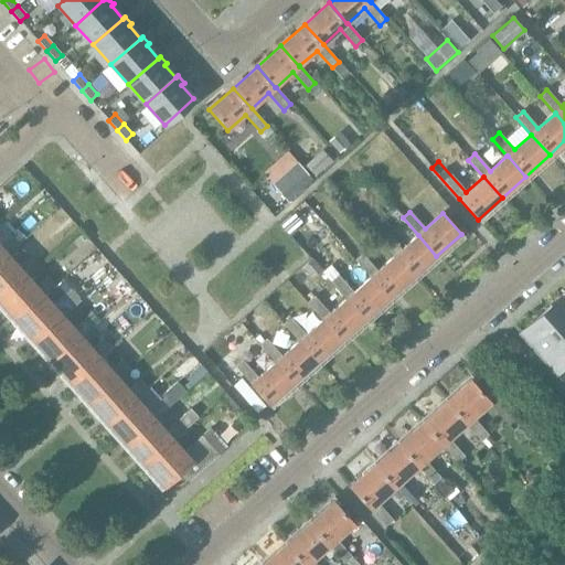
[(418,235),(401,251),(385,233),(379,240),(394,256),(413,277),(436,256),(418,235)]
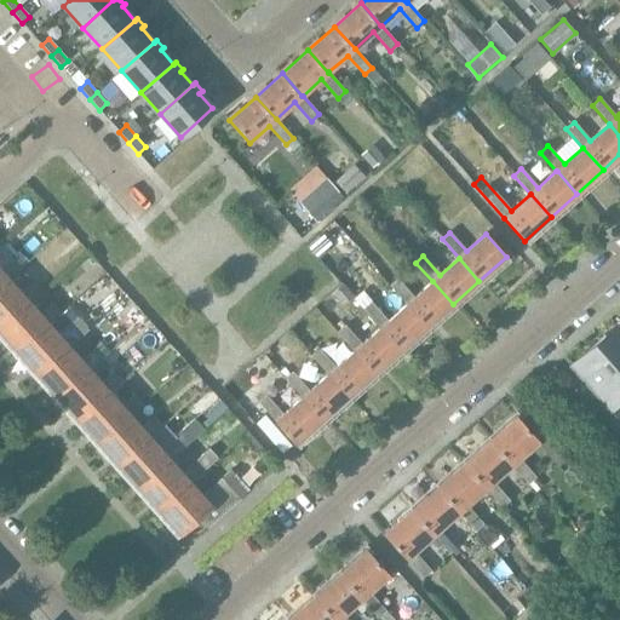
[(0,287),(9,280),(16,274),(7,264),(0,270),(0,287)]
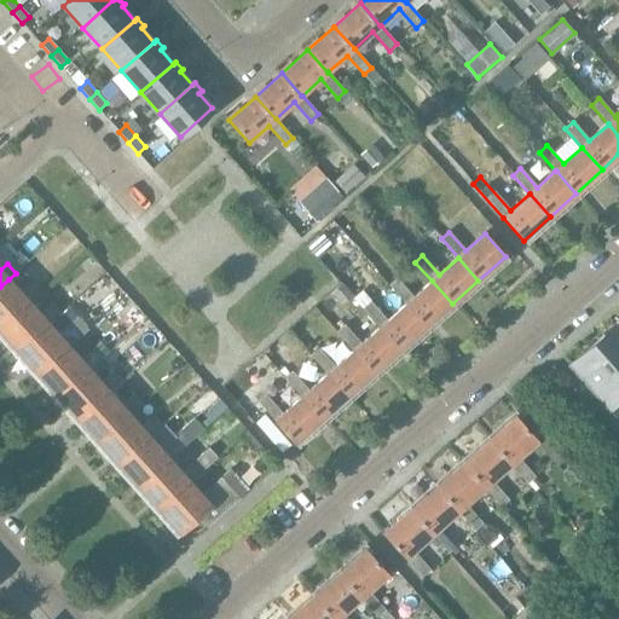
[(432,281),(414,298),(397,278),(388,285),(405,305),(406,304),(426,327),(452,304),(432,281)]
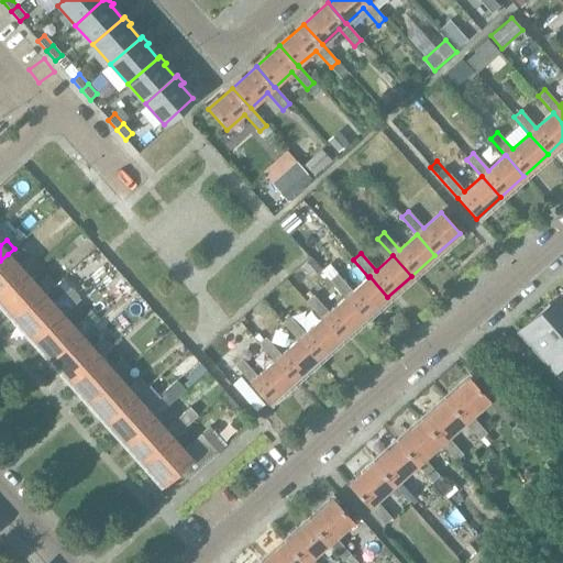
[(0,297),(25,275),(32,269),(24,261),(18,266),(8,254),(0,261),(0,297)]
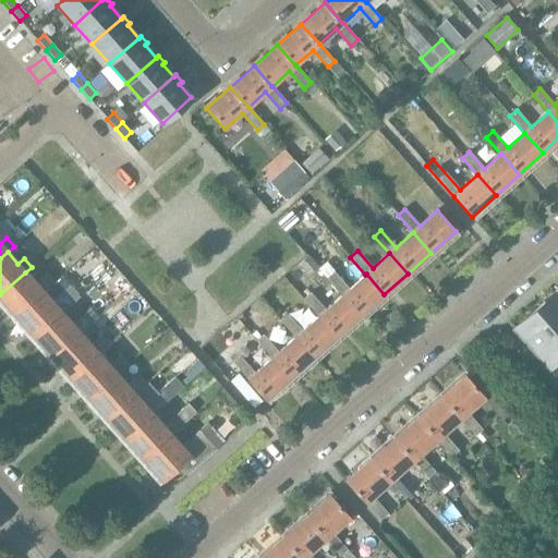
[(0,294),(0,300),(16,317),(44,292),(50,287),(43,278),(36,284),(25,273),(0,294)]
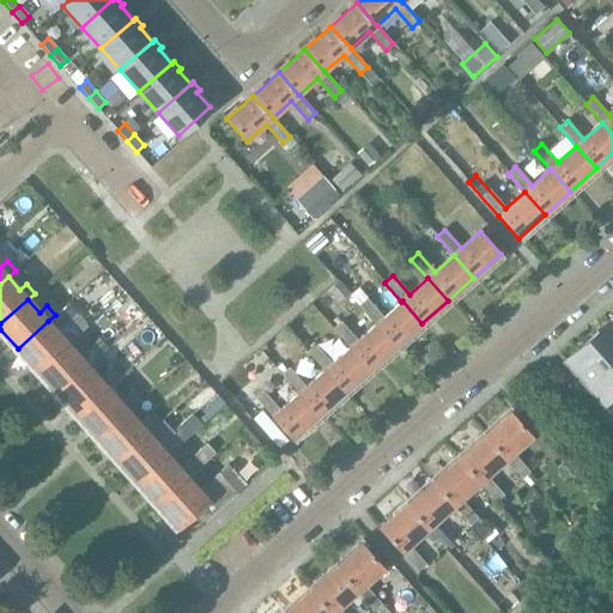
[(402,301),(401,302),(383,317),(366,299),(359,305),(376,325),(396,346),(422,323),(402,301)]
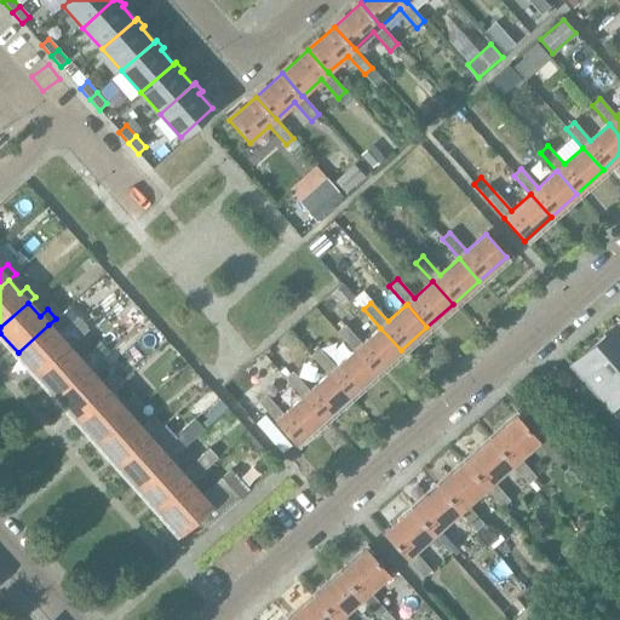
[(18,352),(38,375),(69,348),(76,342),(68,332),(61,338),(49,325),(18,352)]
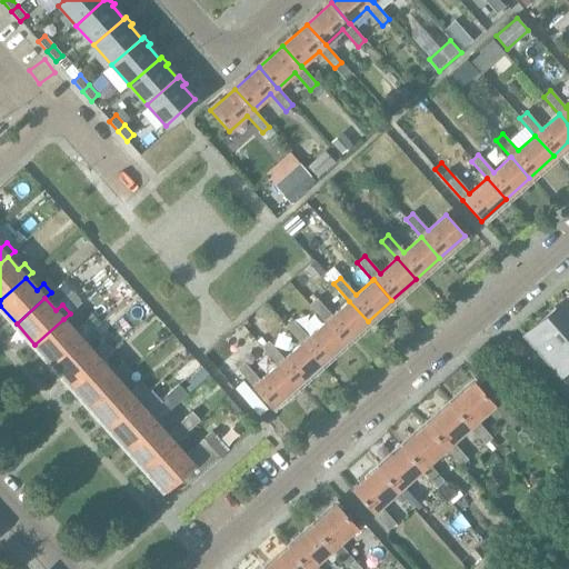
[(568,341),(568,299),(567,298),(546,317),(568,341)]
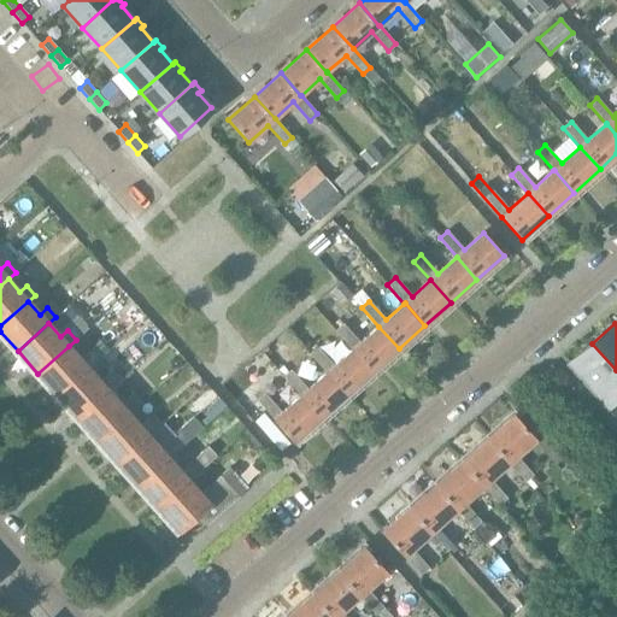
[(378,327),(359,342),(342,324),(335,330),(352,350),(372,372),(399,348),(378,327)]
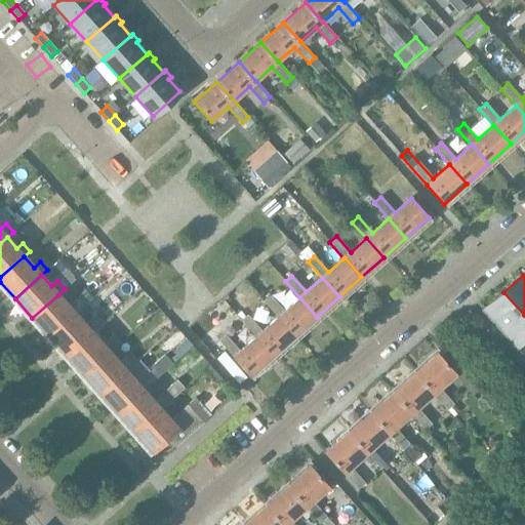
[(517,348),(524,339),(524,315),(503,292),(483,311),(517,348)]
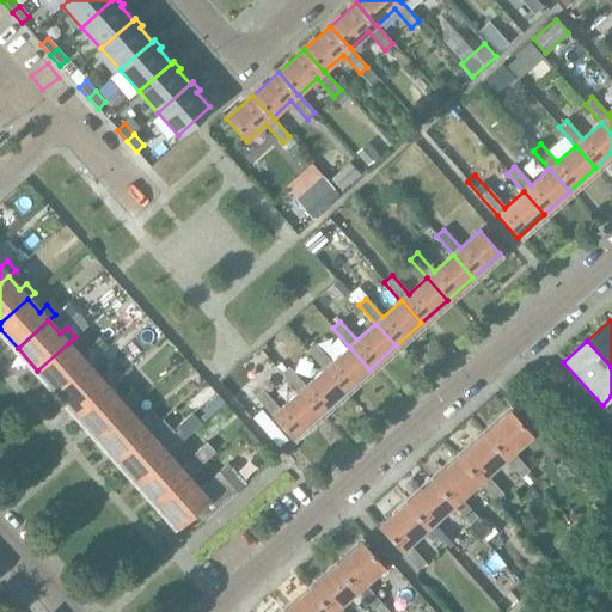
[(37,371),(57,393),(87,366),(95,359),(86,350),(79,356),(68,343),(37,371)]
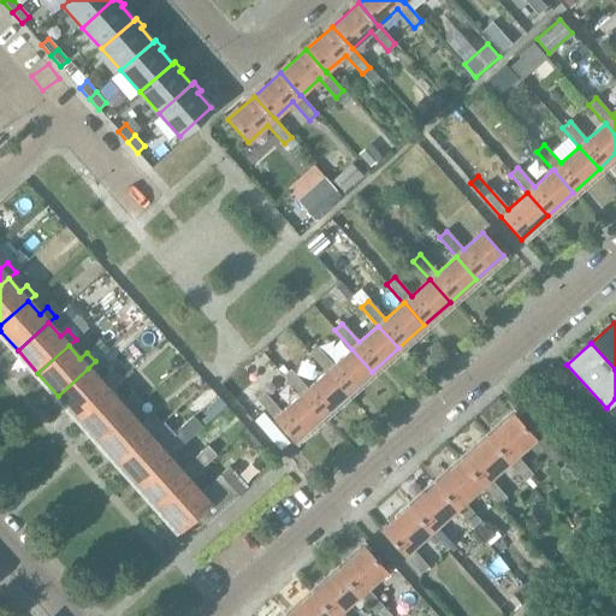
[(351,349),(333,366),(317,347),(309,354),(325,372),(326,372),(345,395),(372,372),(351,349)]
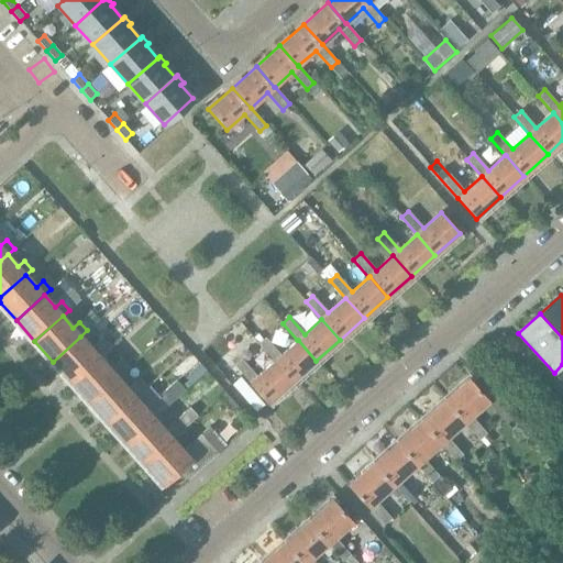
[(91,348),(80,337),(53,362),(70,382),(99,356),(106,351),(98,342),(91,348)]
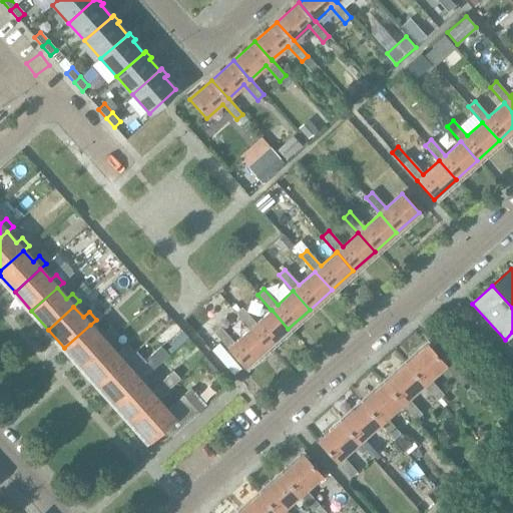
[(272,310),(271,310),(255,324),(241,308),(235,314),(249,330),(249,329),(267,348),(288,329),(272,310)]
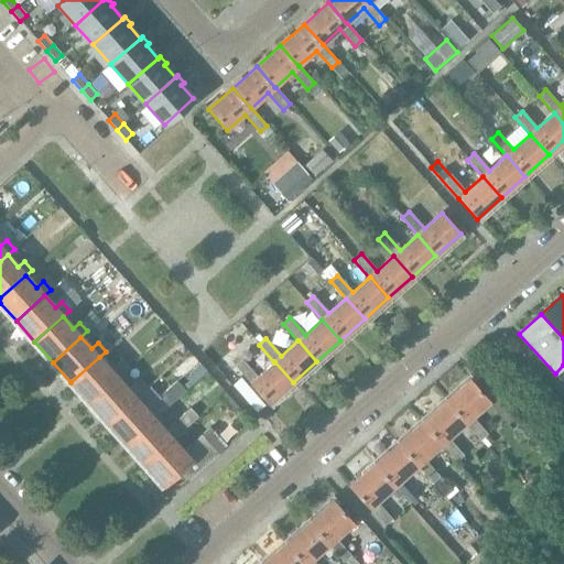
[(71,382),(89,403),(118,378),(125,372),(117,364),(110,369),(99,357),(71,382)]
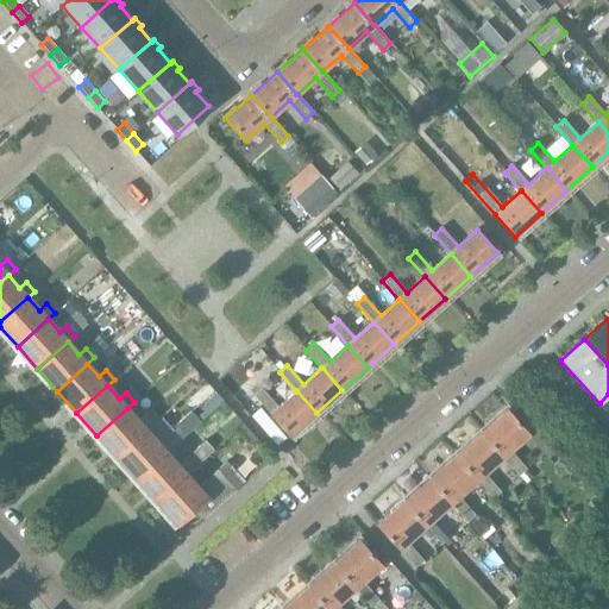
[(296,390),(296,391),(277,407),(262,389),(253,396),(270,414),(289,437),(316,413),(296,390)]
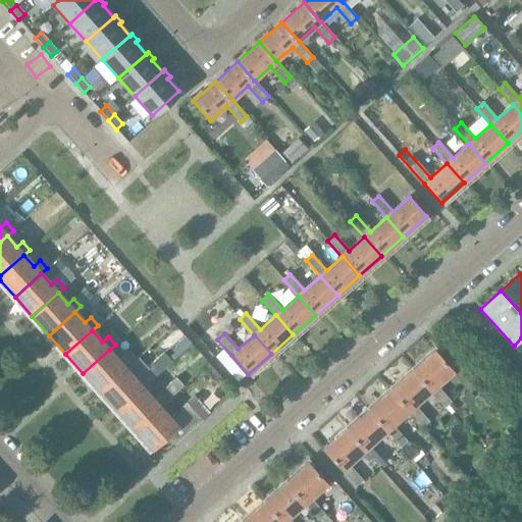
[(118,361),(109,350),(83,373),(100,393),(125,369),(132,363),(124,356),(118,361)]
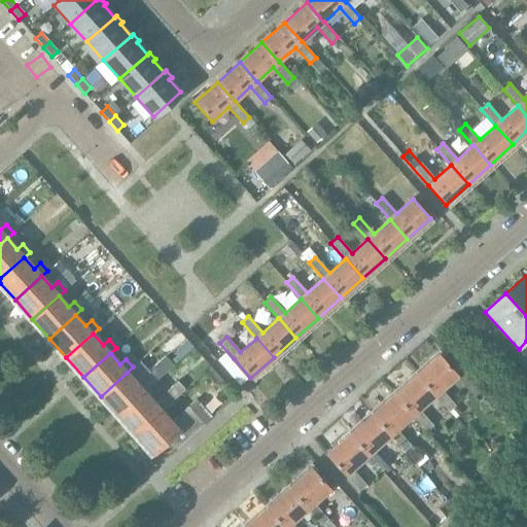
[(438,353),(416,374),(434,395),(449,412),(455,406),(441,390),(457,375),(438,353)]
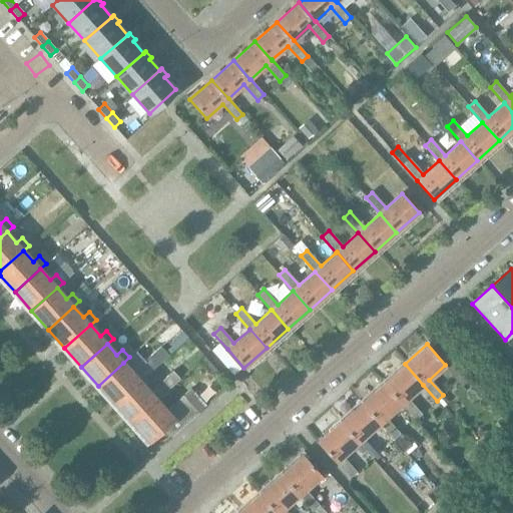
[(133,373),(123,363),(98,386),(114,404),(140,381),(169,356),(161,347),(143,363),(144,364),(133,373)]
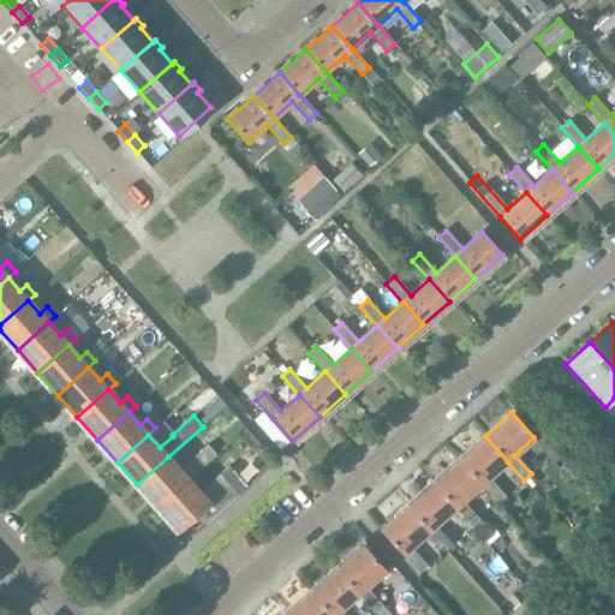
[(489,478),(507,461),(485,436),(459,459),(482,484),(481,485),(497,503),(506,497),(489,478)]
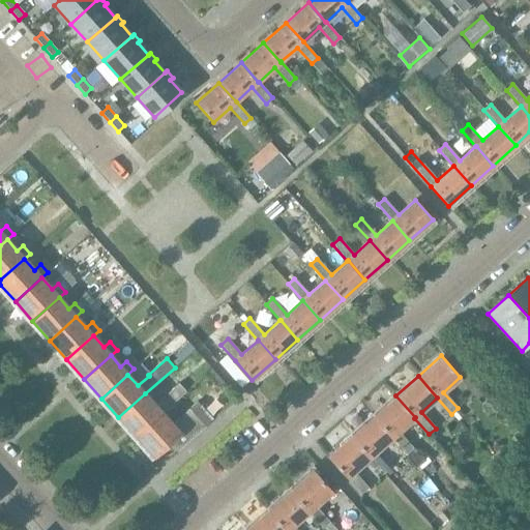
[(136,437),(163,413),(186,391),(179,384),(155,405),(145,393),(118,417),(136,437)]
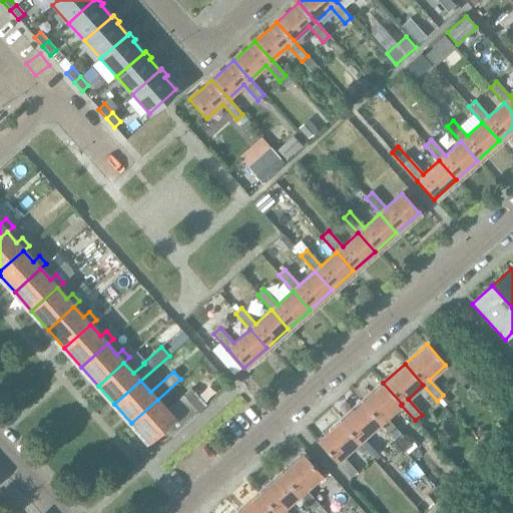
[(171,406),(189,391),(181,381),(163,396),(171,406)]
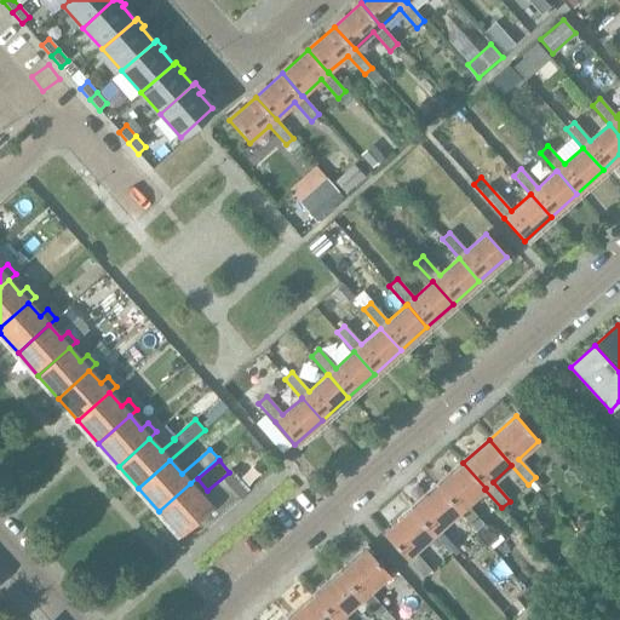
[(486,488),(463,463),(436,487),(459,512),(476,530),(483,524),(466,505),(484,489),(486,488)]
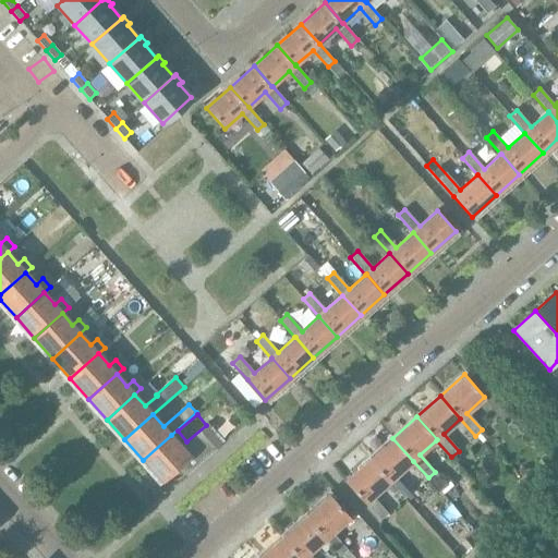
[(171,435),(143,460),(161,481),(178,466),(186,476),(216,450),(199,431),(181,447),(171,435)]
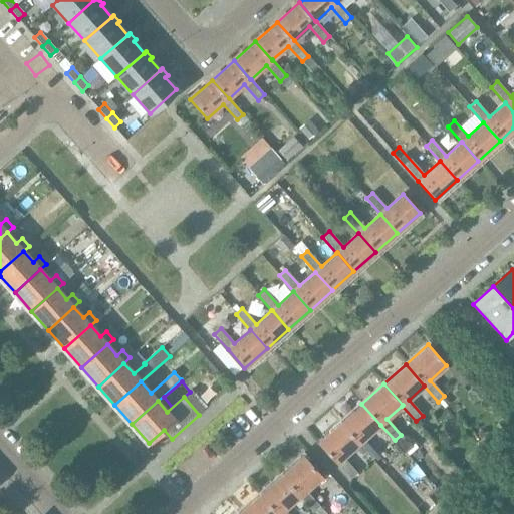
[(358,444),(372,460),(378,454),(364,439),(380,425),(361,404),(340,423),(358,444)]
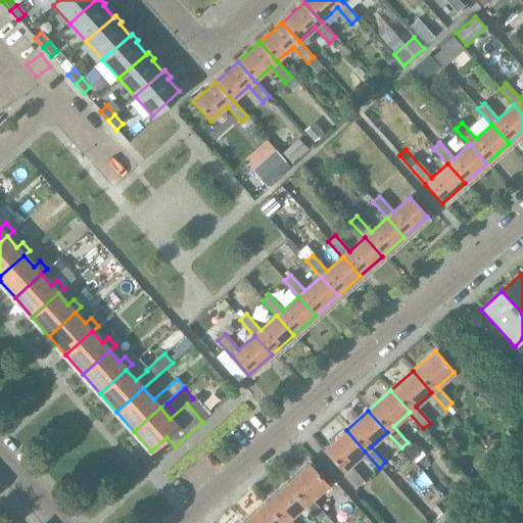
[(343,472),(357,487),(364,481),(349,466),(365,452),(346,430),(324,450),(342,472),(343,472)]
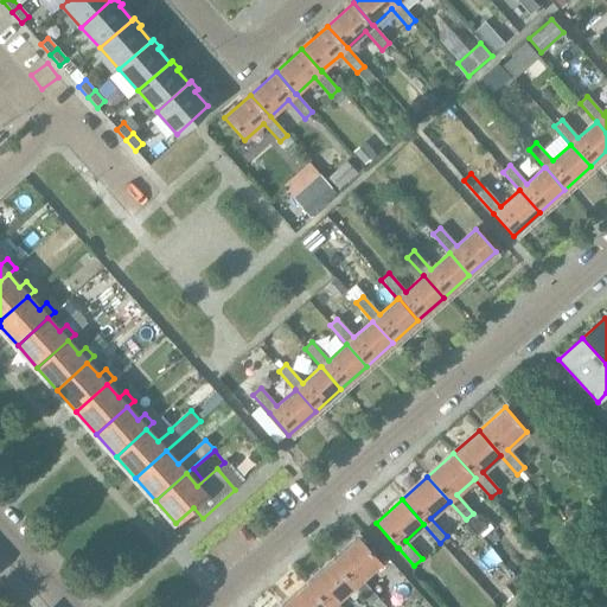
[(353,586),(353,587),(370,605),(377,599),(360,580),(381,563),(358,538),(332,561),(353,586)]
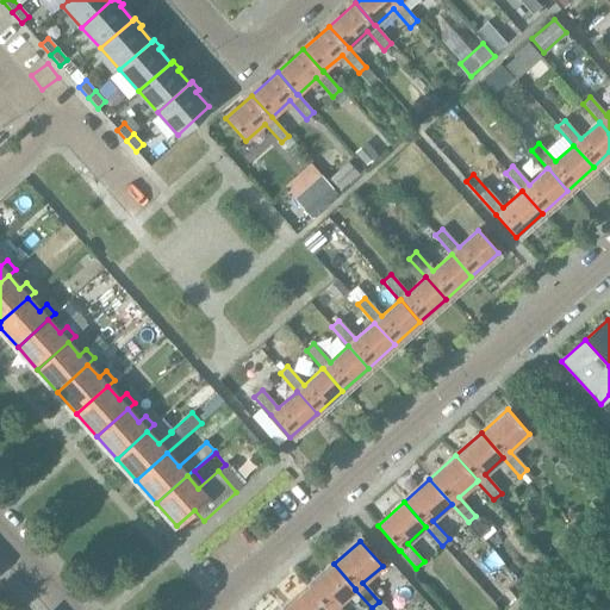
[(328,609),(341,609),(337,605),(355,590),(355,589),(334,564),(307,587),(328,609)]
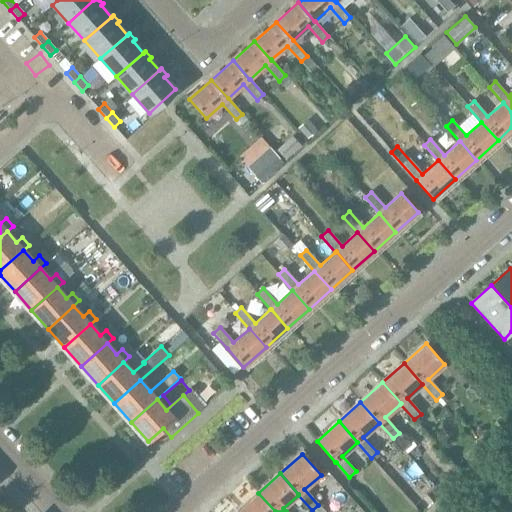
[(275,511),(258,493),(236,511),(275,511)]
